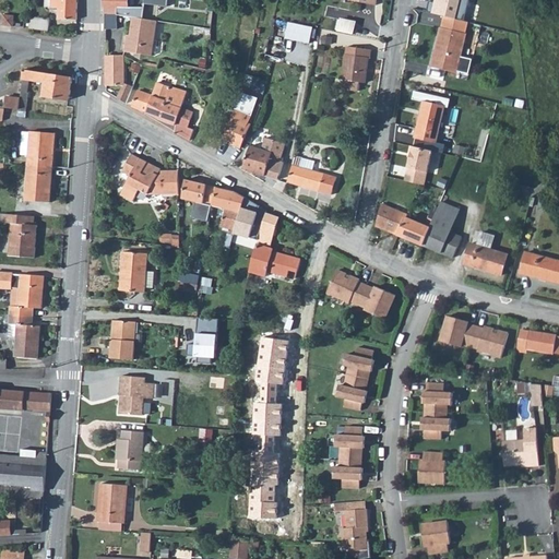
[(51,0),(52,8),(60,8),(60,19),(78,20),(76,0),(51,0)]
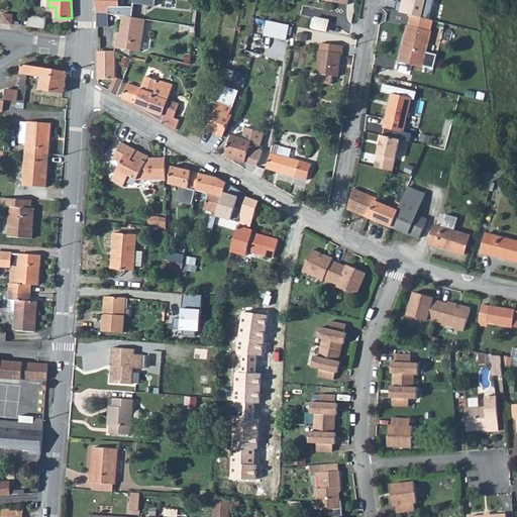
[(97,0),(97,6),(98,7),(98,13),(109,13),(109,7),(118,7),(118,0),(97,0)]
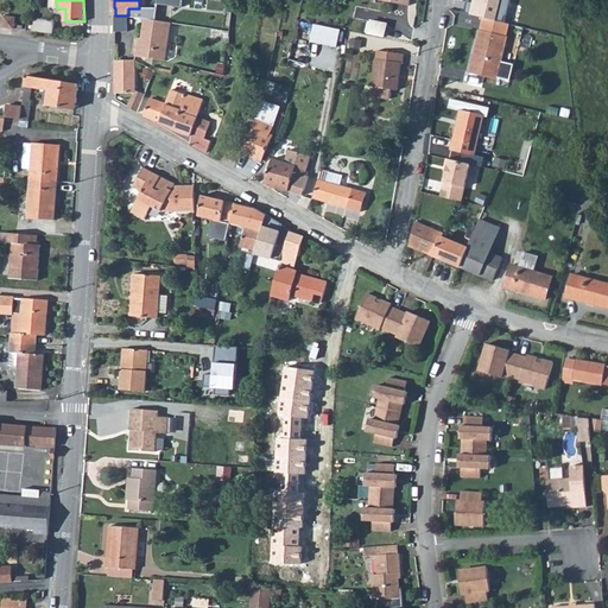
[(483,18),(494,20),(499,0),(470,0),(468,14),(483,18)]
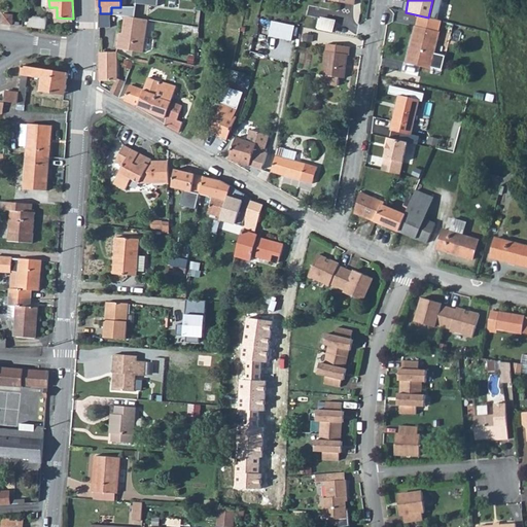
[(3,13),(2,24),(12,25),(13,14),(3,13)]
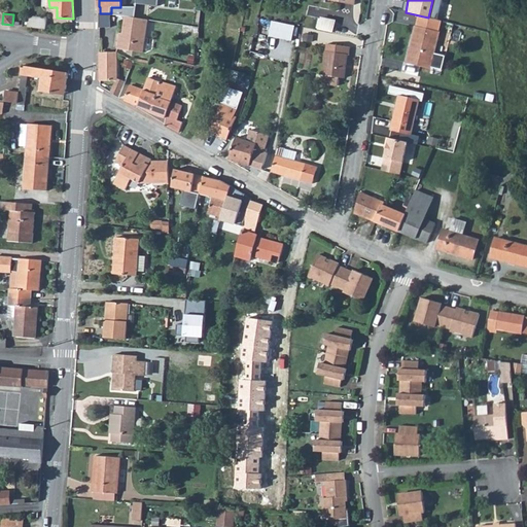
[(110,14),(100,13),(100,28),(110,28),(110,14)]
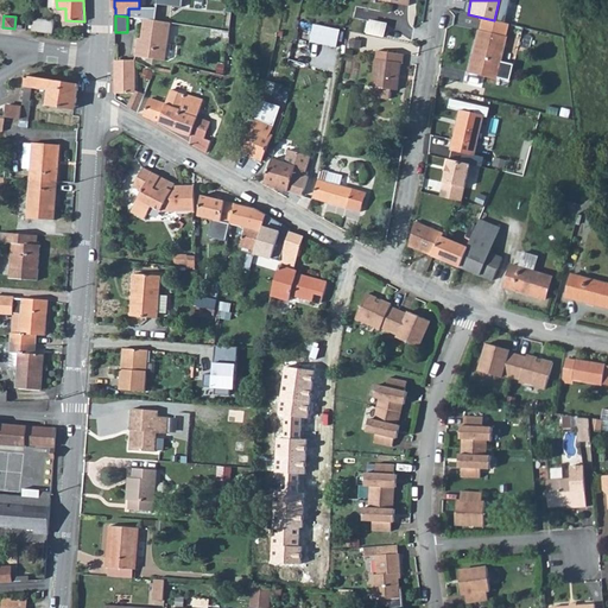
[(469,73),(496,78),(498,77),(511,81),(514,64),(501,62),(510,24),(494,20),(483,18),(481,31),(480,31),(469,73)]
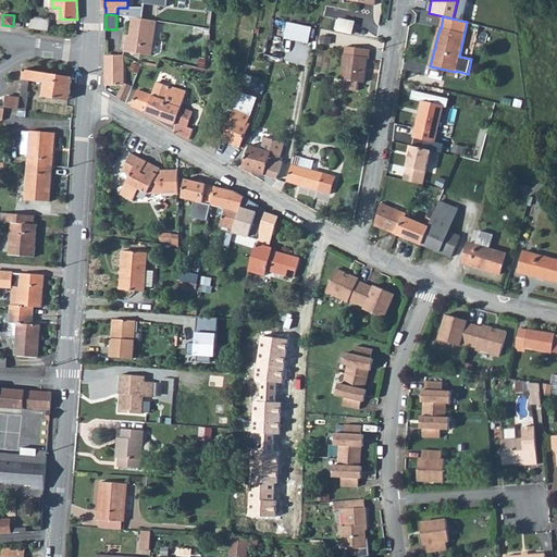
[(31,28),(49,32),(50,19),(32,17),(31,28)]
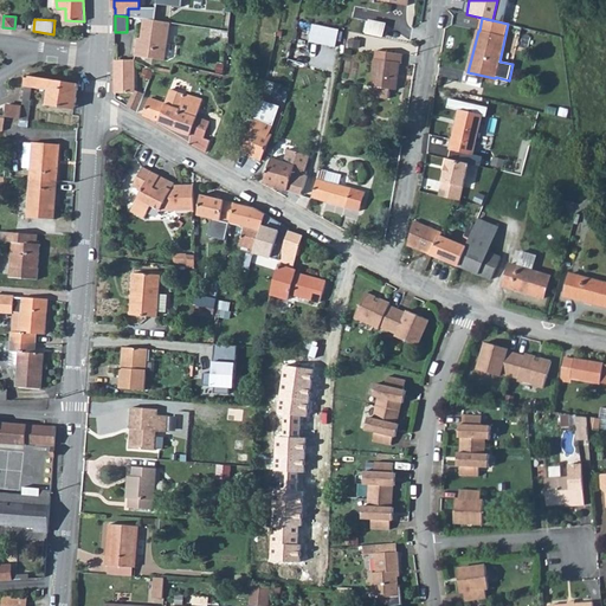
[(148,19),(144,19),(142,38),(139,38),(136,56),(165,60),(171,23),(156,20),(148,19)]
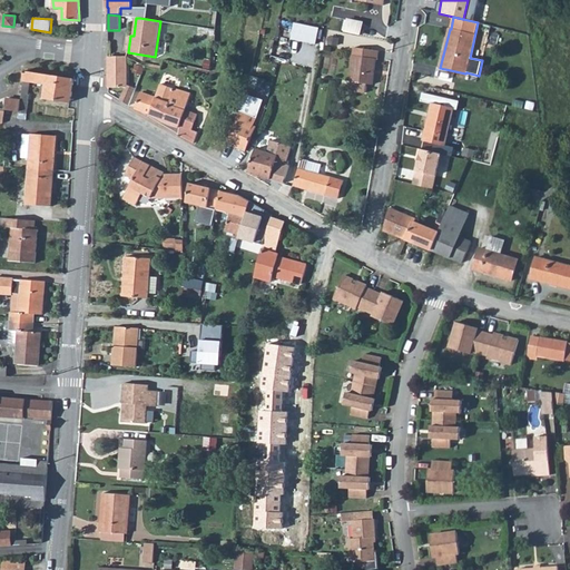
[(363,23),(347,20),(345,31),(360,36),(363,23)]
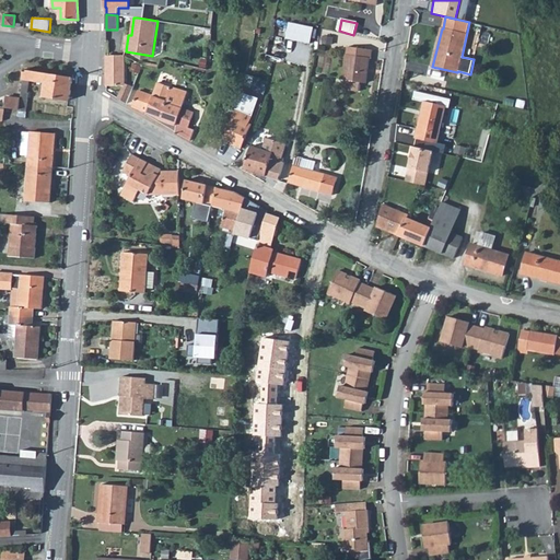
[(343,80),(345,80),(343,89),(360,91),(360,82),(365,82),(369,58),(371,58),(372,50),(348,47),(343,80)]
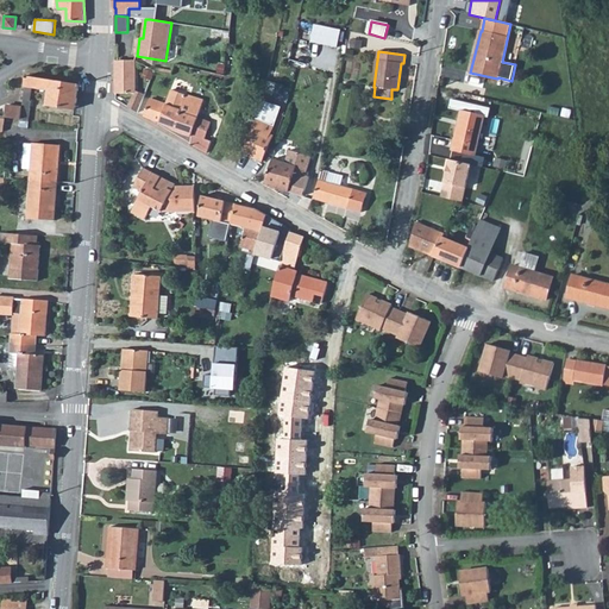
[(136,90),(136,61),(115,61),(117,94),(135,93),(129,107),(138,112),(145,94),(136,90)]
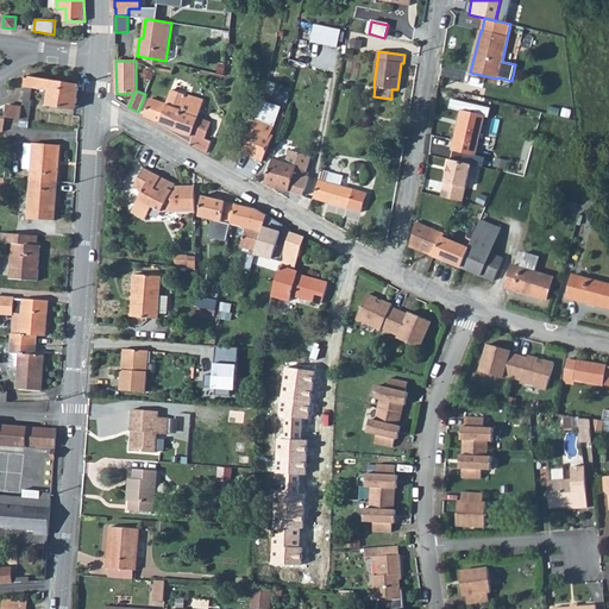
[(26,76),(25,86),(50,89),(48,105),(75,110),(80,85),(26,76)]
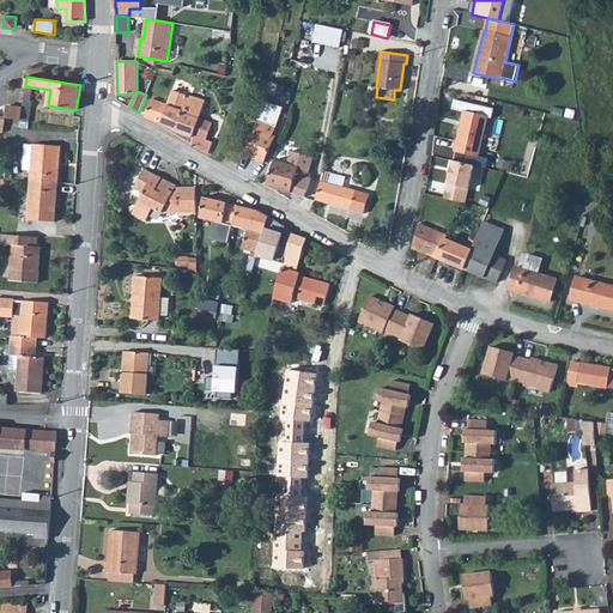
[(145,116),(159,122),(176,131),(193,137),(192,145),(208,153),(213,143),(207,140),(212,123),(200,119),(206,101),(188,95),(184,95),(174,90),(168,105),(152,99),(151,99),(145,116)]
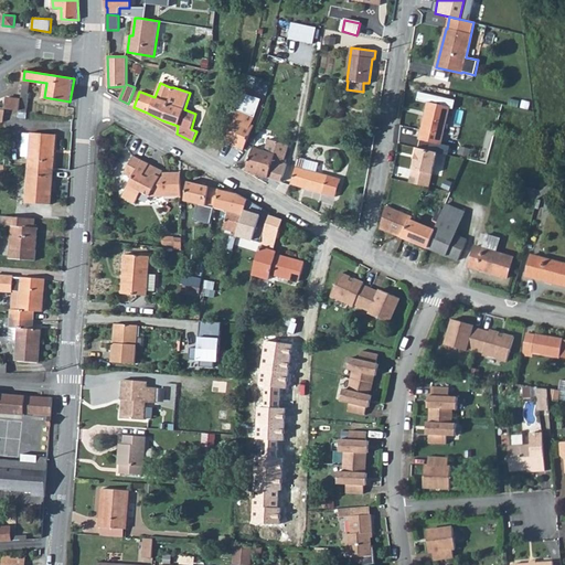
[(419,139),(441,144),(449,108),(454,109),(456,100),(419,92),(417,100),(428,103),(419,139)]
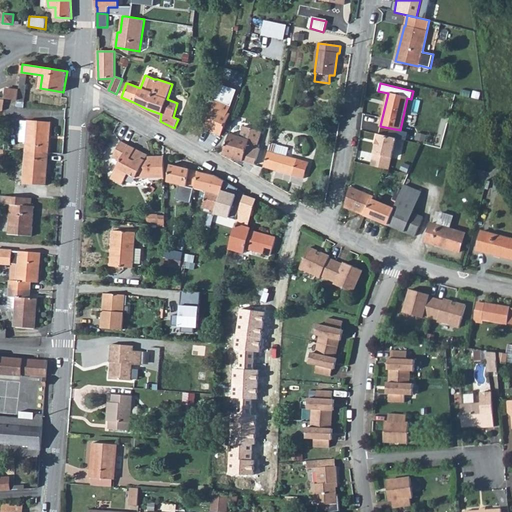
[(204,129),(221,136),(230,114),(228,113),(231,106),(237,90),(221,84),(212,108),(204,129)]
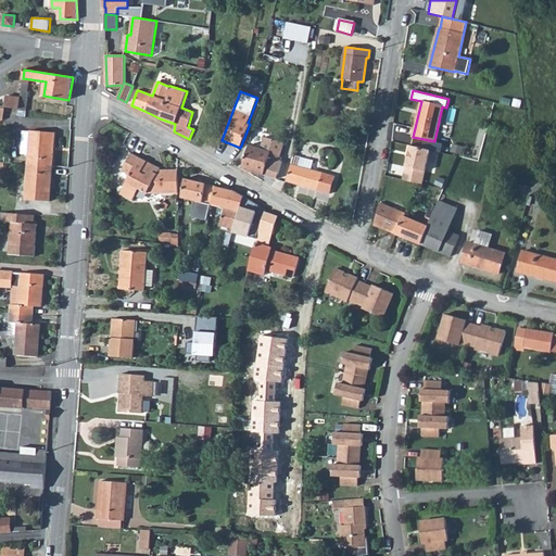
[(28,92),(21,92),(21,98),(19,109),(19,110),(26,111),(28,92)]
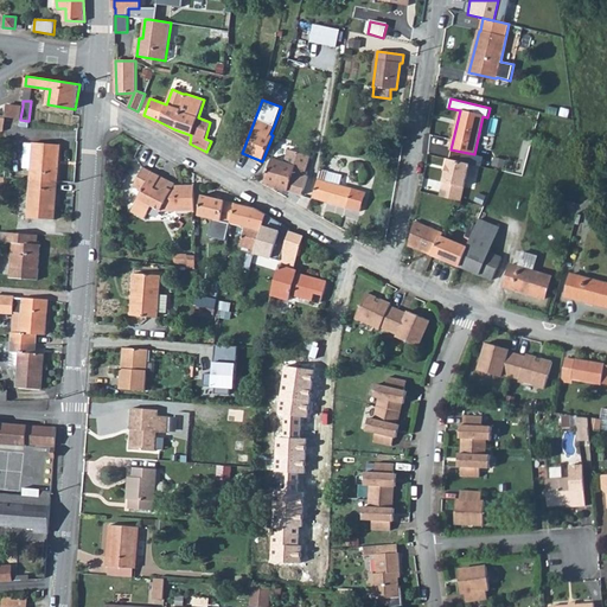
[(5,117),(20,119),(23,107),(6,106),(6,109),(5,117)]
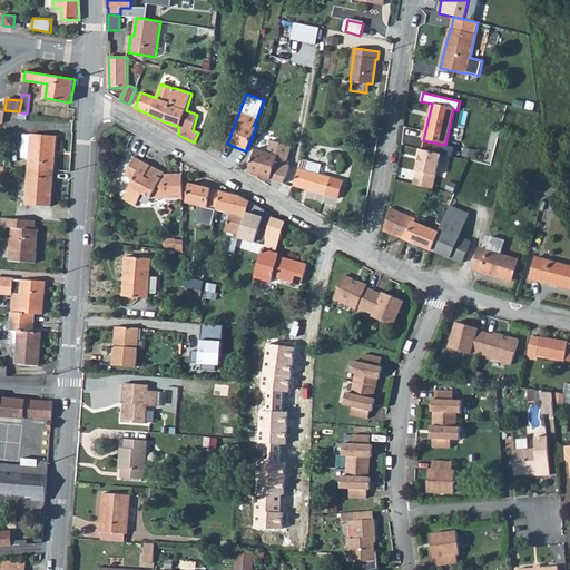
[(29,168),(53,170),(57,136),(31,134),(31,135),(23,134),(21,158),(29,158),(29,168)]
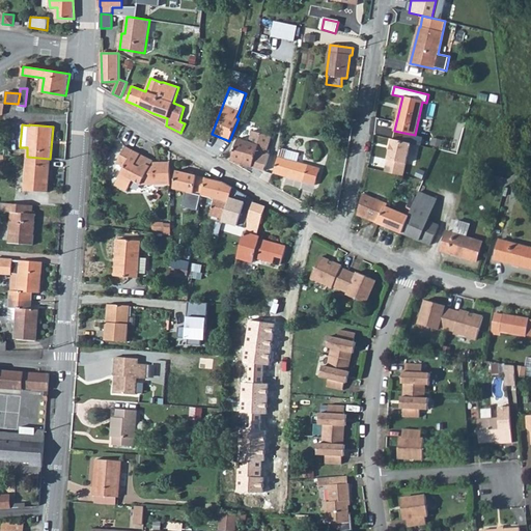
[(231,161),(264,171),(264,169),(275,172),(277,160),(279,151),(280,148),(272,146),(270,155),(257,150),(259,144),(239,138),(231,161)]
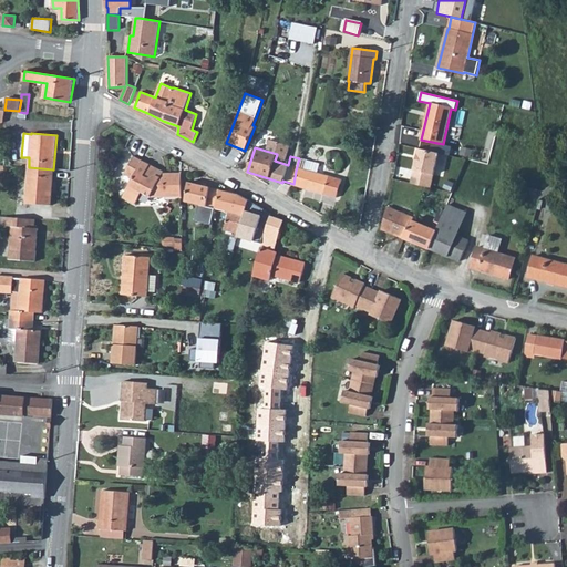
[(439,153),(419,148),(411,179),(432,184),(439,153)]
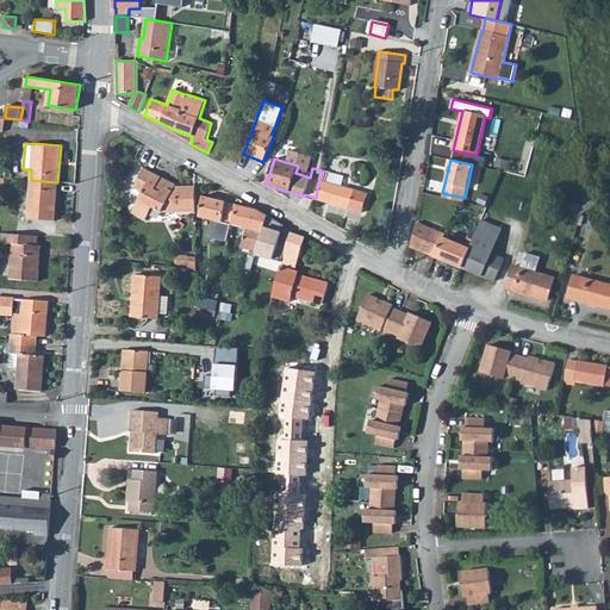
[(162,178),(144,168),(135,187),(143,192),(136,203),(132,212),(145,219),(153,207),(162,212),(195,212),(195,186),(176,187),(176,192),(173,192),(169,190),(161,192),(156,190),(162,178)]
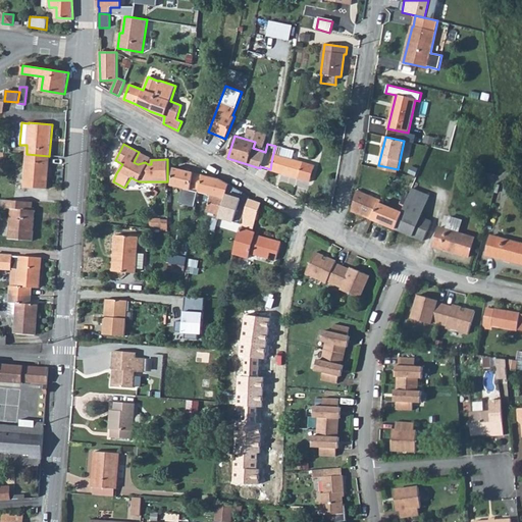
[(269,170),(310,181),(315,165),(293,159),(295,151),(275,146),(274,149),(272,157),(270,169),(269,170)]
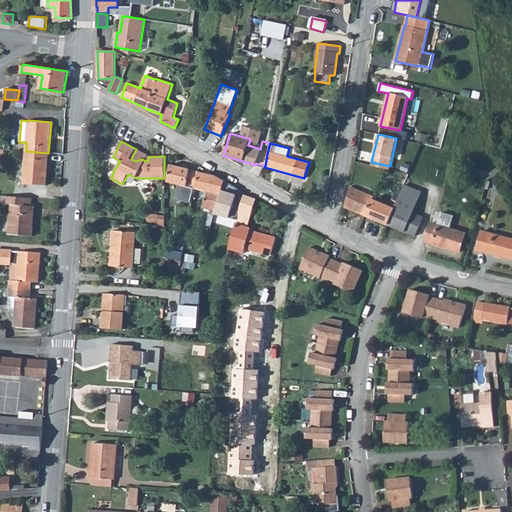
[(136,149),(131,159),(135,161),(142,159),(145,161),(148,161),(148,157),(148,155),(136,149)]
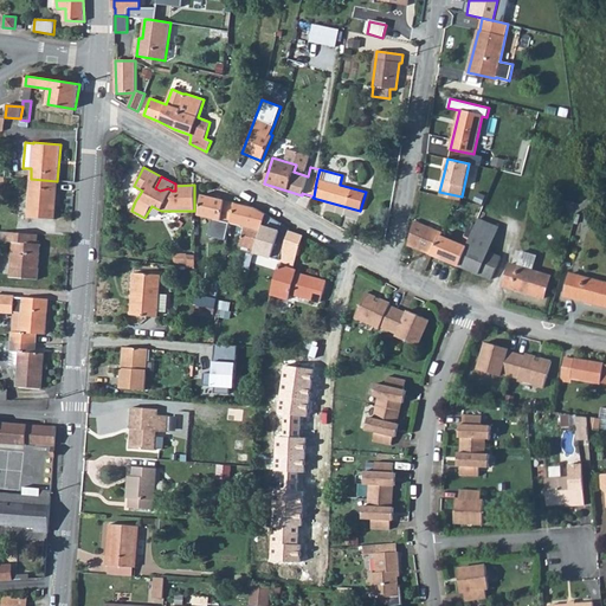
[(31,179),(27,218),(55,219),(57,181),(31,179)]
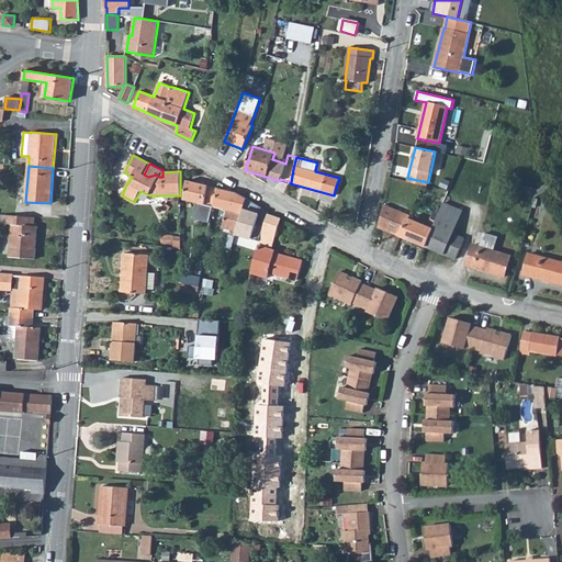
[(212,222),(215,208),(218,189),(187,181),(183,199),(197,201),(194,218),(212,222)]
